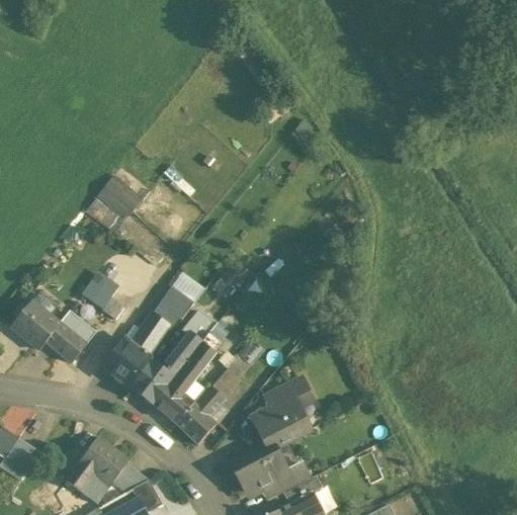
[(140,196),(112,175),(85,208),(112,231),(131,208),(140,196)]
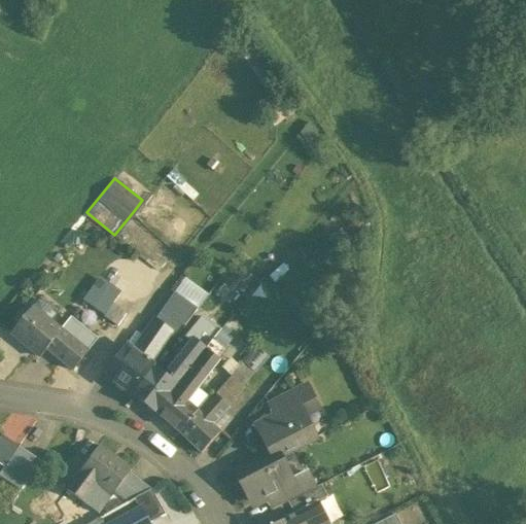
[(103,282),(118,292),(126,282),(110,271),(103,282)]
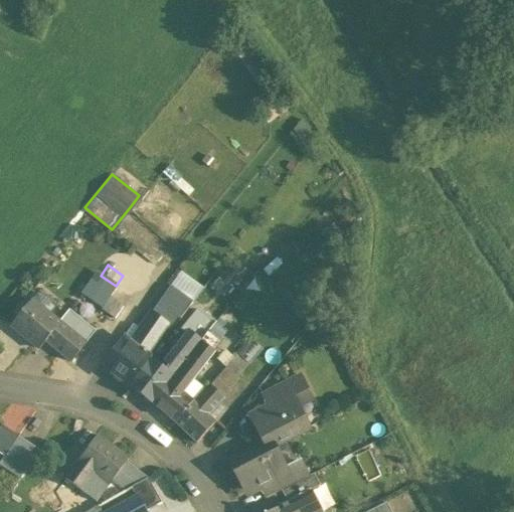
[(101,276),(95,272),(80,291),(102,306),(110,296),(116,286),(101,276)]
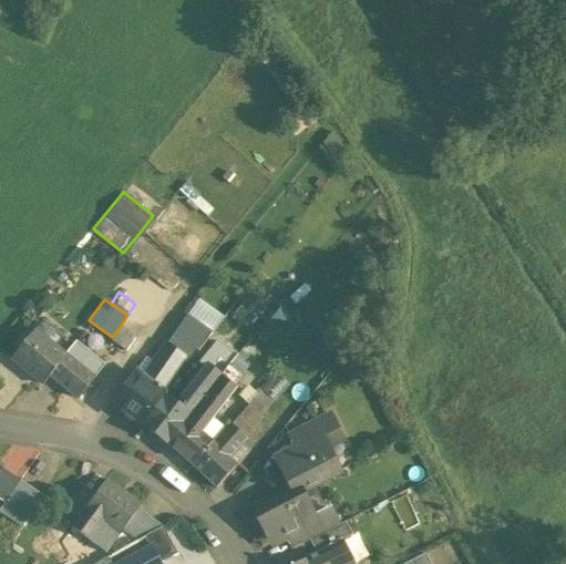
[(135,335),(121,326),(112,337),(112,338),(125,348),(135,335)]
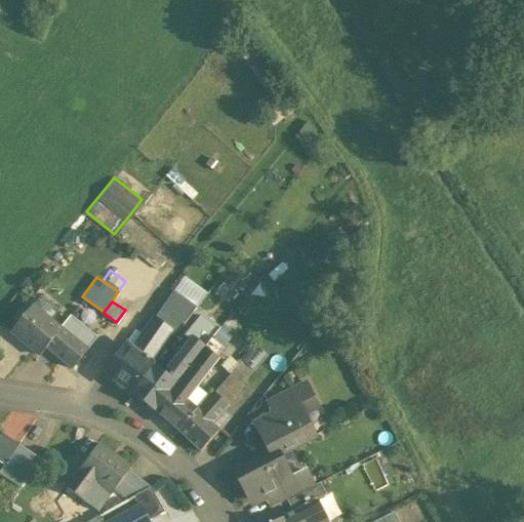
[(59,326),(33,304),(32,303),(10,329),(11,330),(12,329),(39,351),(39,352),(40,353),(46,345),(61,327),(61,326),(59,326)]
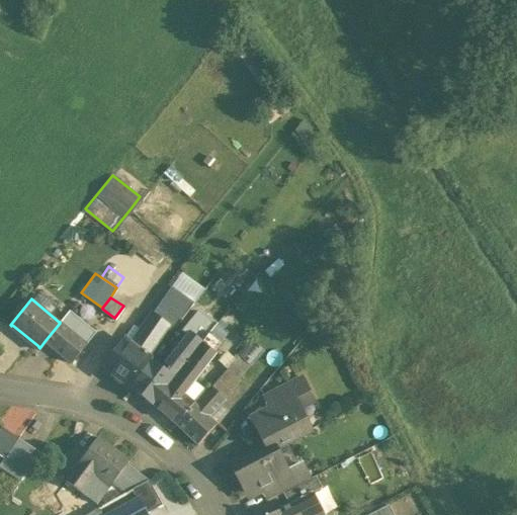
[(178,315),(160,302),(152,314),(166,325),(169,328),(178,315)]
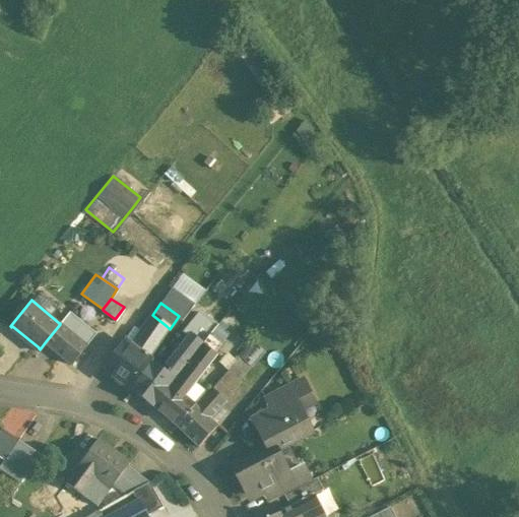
[(218,322),(203,310),(195,321),(209,333),(218,322)]
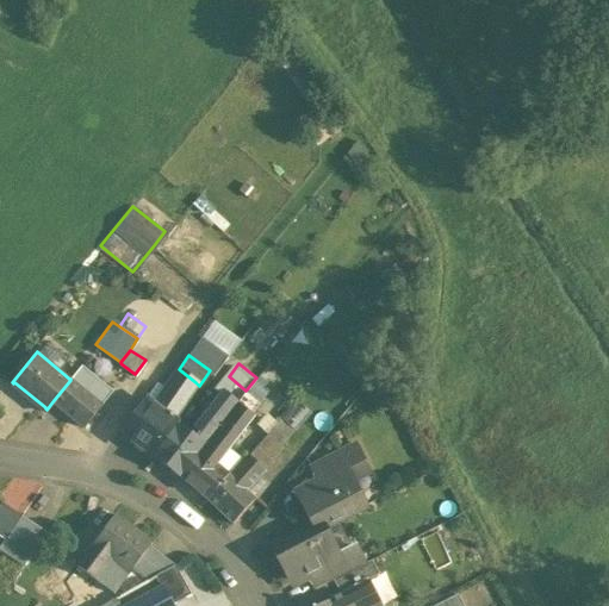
[(161,394),(154,404),(145,399),(123,431),(154,454),(176,420),(171,417),(196,382),(179,369),(161,394)]
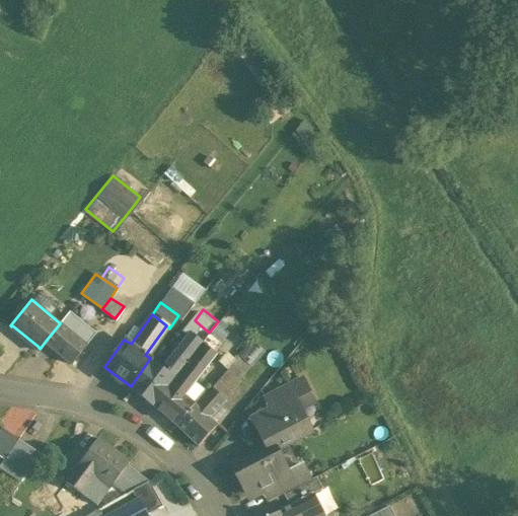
[(209,333),(195,320),(186,330),(189,334),(190,333),(202,342),(209,333)]
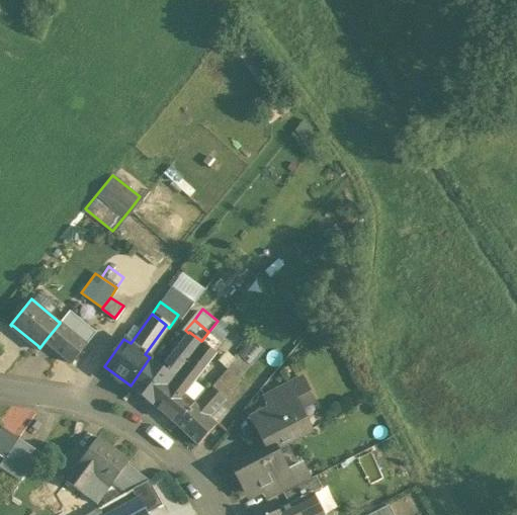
[(319,321),(309,332),(310,333),(303,341),(309,346),(316,337),(315,337),(325,326),(319,321)]
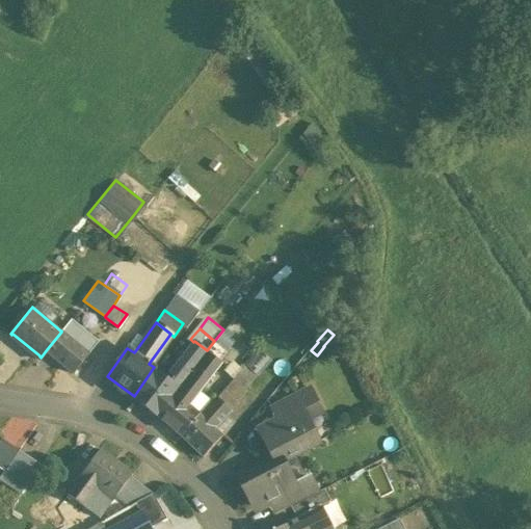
[(73,340),(61,332),(47,349),(73,370),(73,371),(88,352),(87,352),(91,347),(77,336),(73,340)]
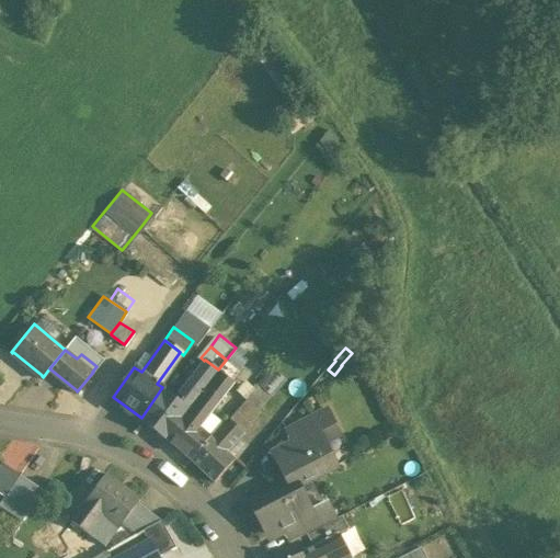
[(270,364),(258,354),(252,361),(265,371),(270,364)]
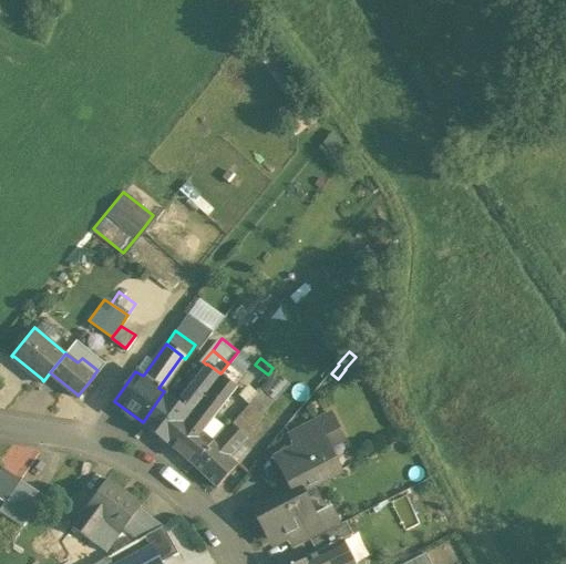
[(142,361),(135,371),(143,376),(150,367),(142,361)]
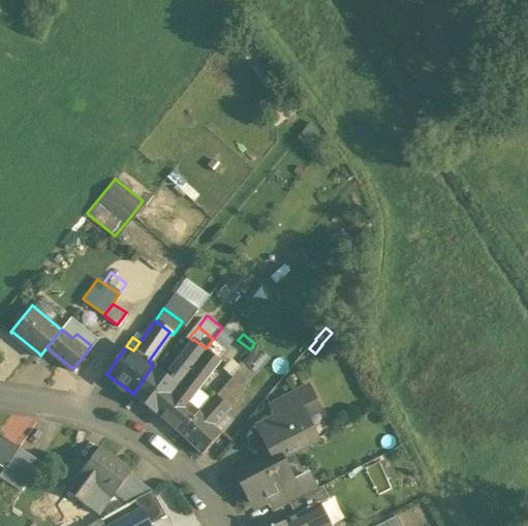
[(153,365),(133,394),(156,412),(178,384),(206,348),(193,339),(192,340),(165,375),(153,365)]
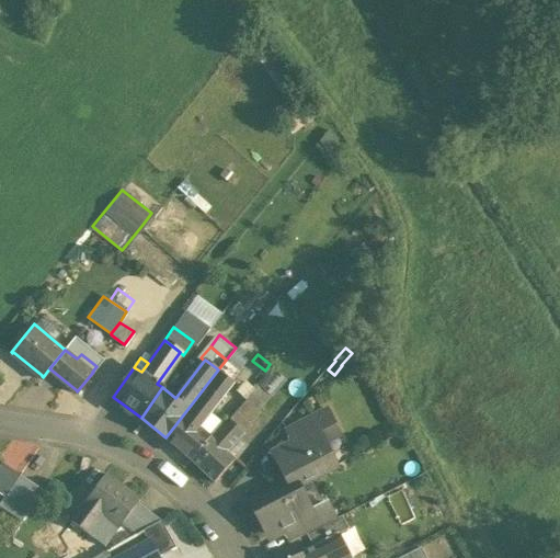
[(240,371),(226,360),(218,369),(232,380),(240,371)]
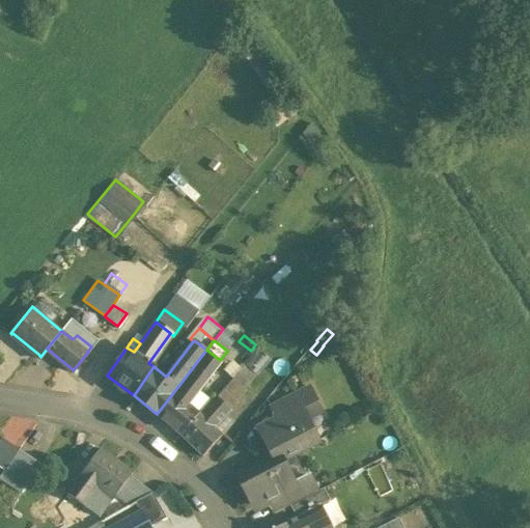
[(178,386),(157,414),(179,433),(198,411),(189,403),(221,361),(220,360),(206,350),(178,386)]
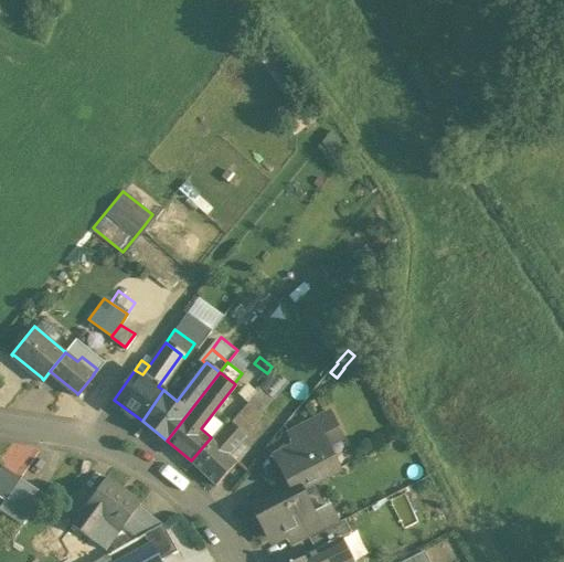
[(253,372),(236,391),(245,399),(257,385),(262,381),(253,372)]
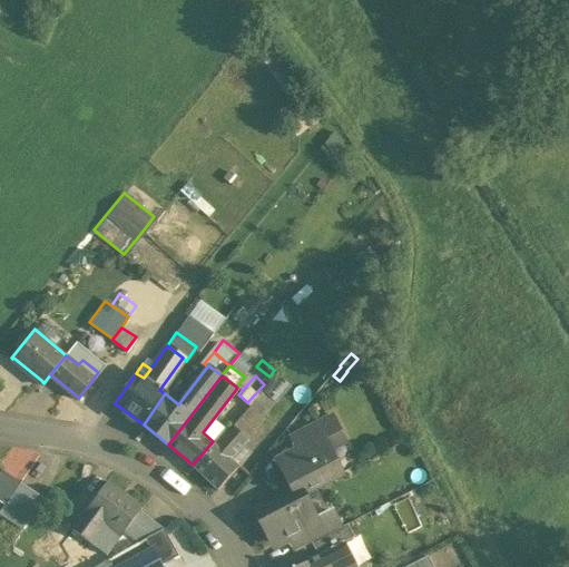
[(260,389),(247,402),(262,414),(274,401),(260,389)]
